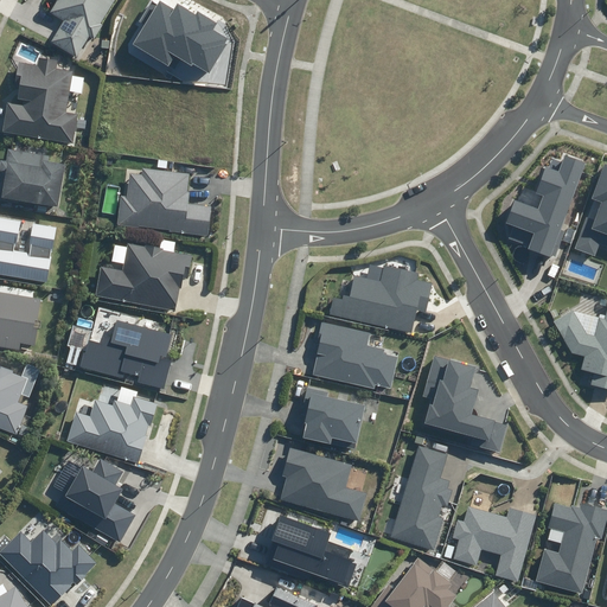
[(115,0),(56,0),(50,11),(64,20),(50,43),(78,61),(115,0)]
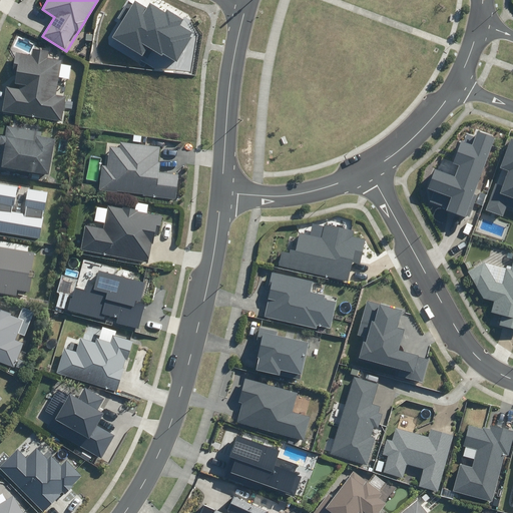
[(134,1),(111,36),(141,55),(147,47),(161,56),(162,53),(176,61),(191,37),(189,36),(192,32),(180,25),(184,19),(167,9),(165,13),(149,3),(146,8),(134,1)]
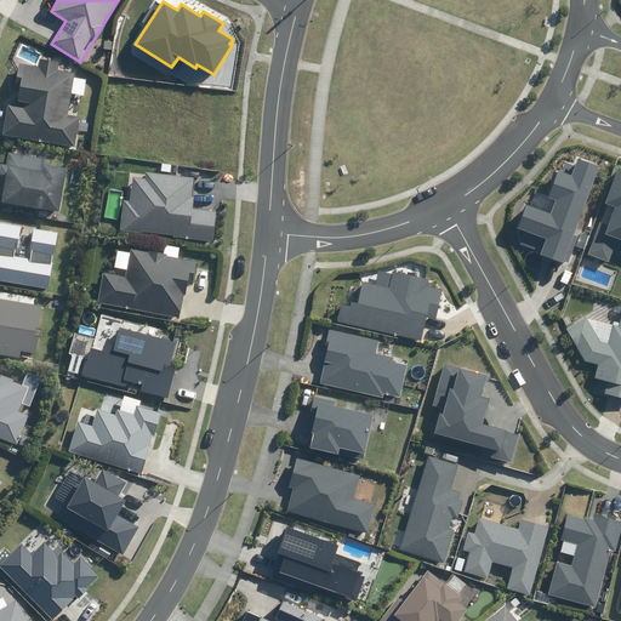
[(77,146),(79,115),(68,114),(72,63),(58,63),(60,58),(27,56),(26,64),(17,63),(16,77),(21,77),(21,87),(18,108),(7,108),(4,140),(77,146)]
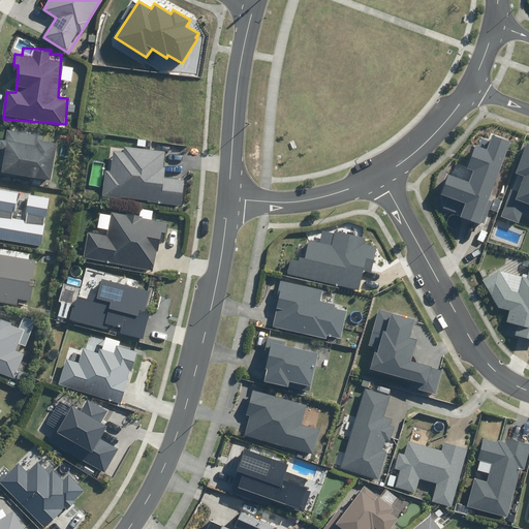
[(47,134),(8,128),(1,173),(53,181),(59,142),(45,139),(47,134)]
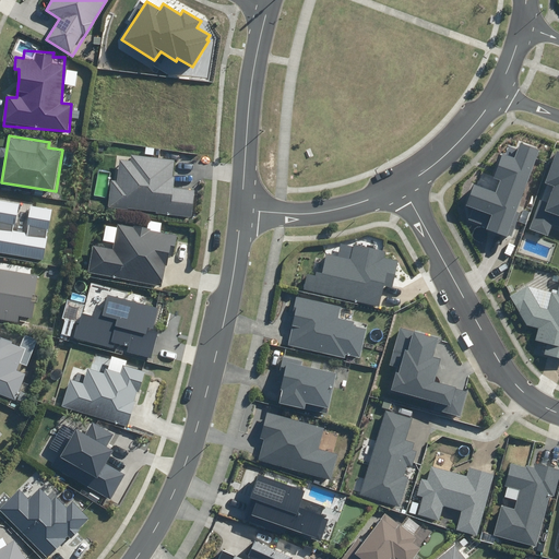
[(473,207),(468,219),(488,226),(486,229),(507,237),(508,234),(513,236),(521,214),(518,212),(540,150),(521,143),(519,149),(509,144),(506,154),(503,154),(495,177),(482,173),(477,185),(474,183),(466,205),(473,207)]
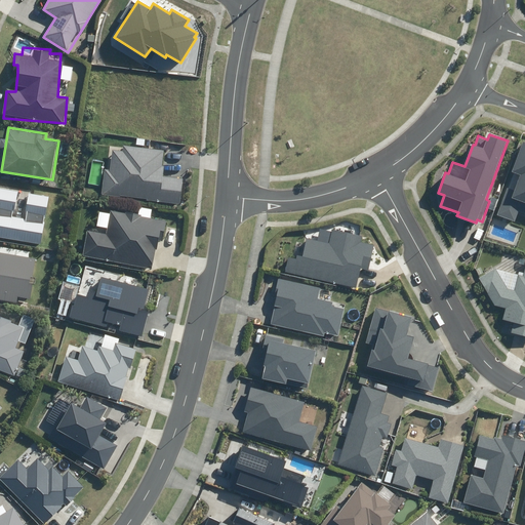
[(507,188),(496,215),(515,221),(519,210),(524,212),(524,140),(513,171),(521,174),(515,191),(507,188)]
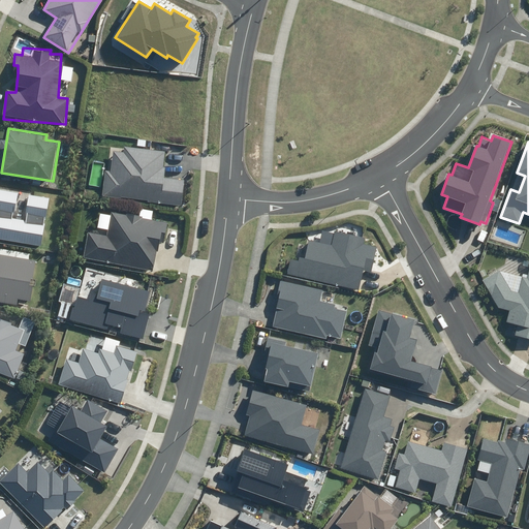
[(166,150),(150,149),(124,147),(124,153),(110,152),(107,170),(103,169),(102,197),(145,200),(145,204),(183,206),(186,166),(178,165),(178,158),(166,157),(166,152),(166,150)]
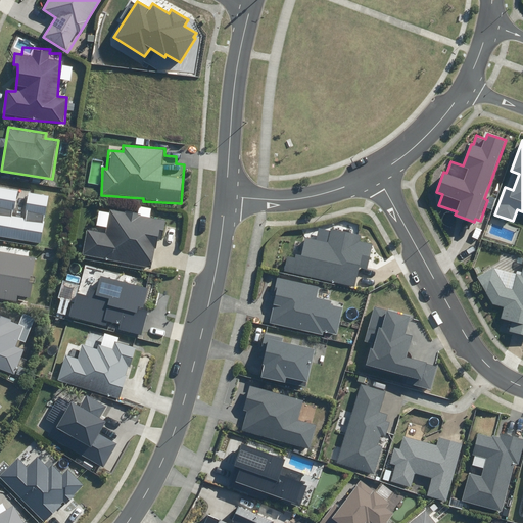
[(13,216),(18,190),(0,186),(0,236),(41,243),(49,195),(29,191),(25,218),(13,216)]
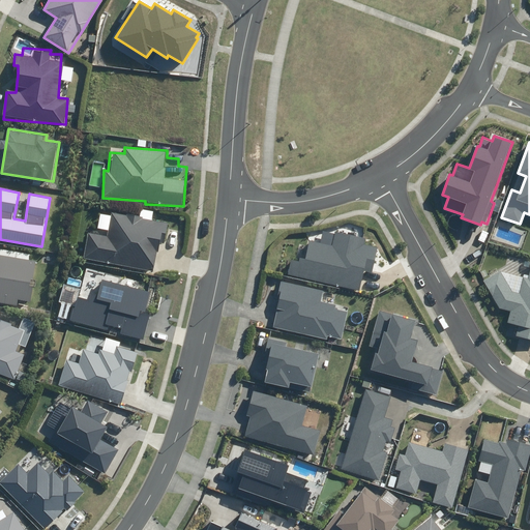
[(153,271),(156,251),(159,252),(162,234),(167,234),(169,222),(151,219),(152,210),(140,208),(139,216),(109,212),(106,236),(88,234),(84,262),(153,271)]
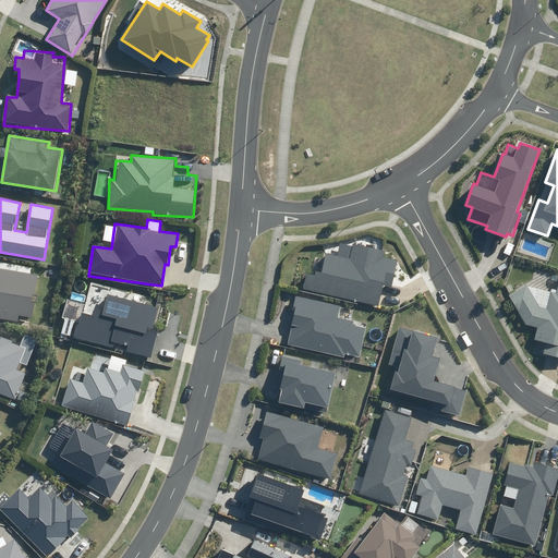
[(306,274),(303,289),(378,305),(383,284),(391,287),(398,261),(384,257),(385,251),(353,244),(352,246),(340,243),(337,256),(326,254),(322,274),(315,271),(314,276),(306,274)]
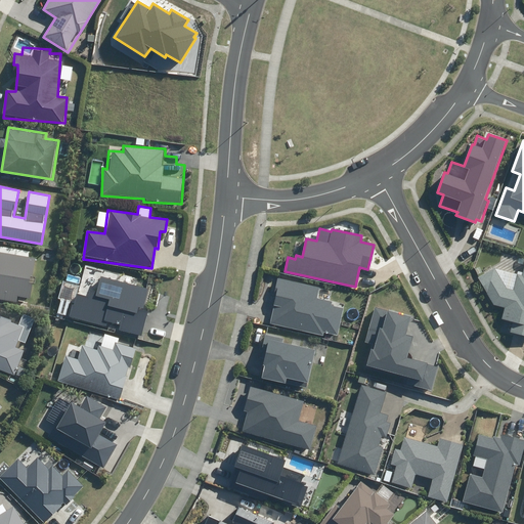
[(0,299),(17,303),(18,296),(30,298),(36,257),(0,251),(0,299)]
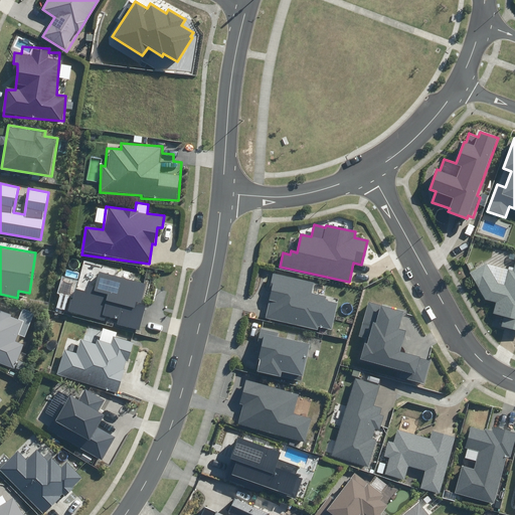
[(141,276),(83,261),(78,281),(61,277),(57,293),(60,294),(56,309),(140,331),(147,306),(143,305),(149,284),(139,282),(141,276)]
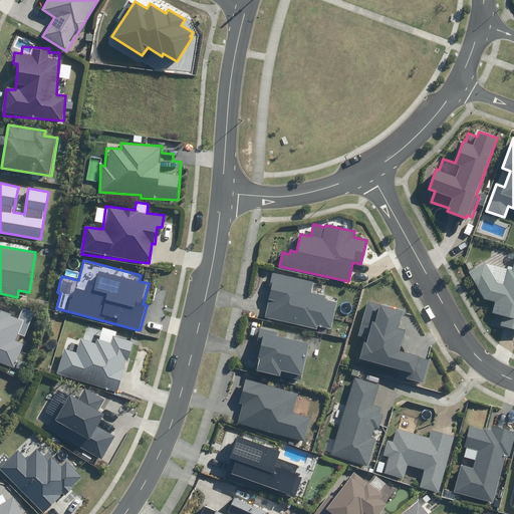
[(469,272),(484,299),(495,301),(492,313),(502,315),(500,325),(513,328),(513,264),(513,271),(508,269),(504,284),(497,283),(485,263),(469,272)]
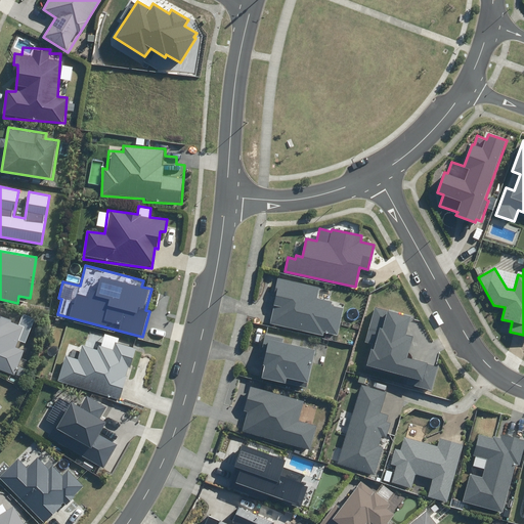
[(275,302),(270,324),(322,336),(323,332),(338,335),(344,308),(331,306),(332,301),(317,298),(319,288),(277,277),(272,301),(275,302)]
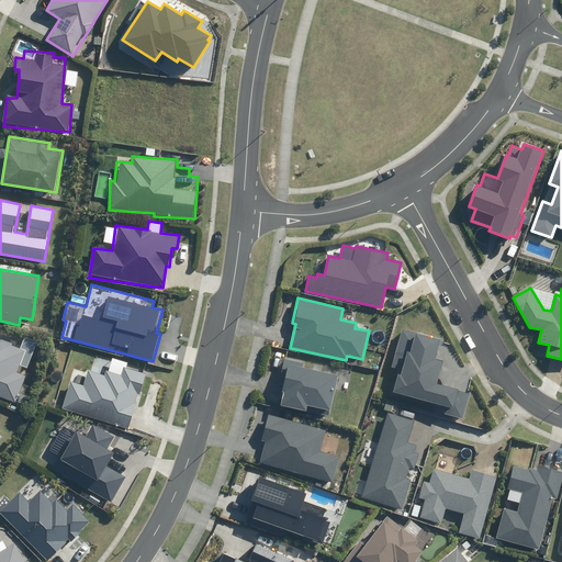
[(0,394),(21,402),(31,373),(26,372),(37,340),(0,327),(0,394)]
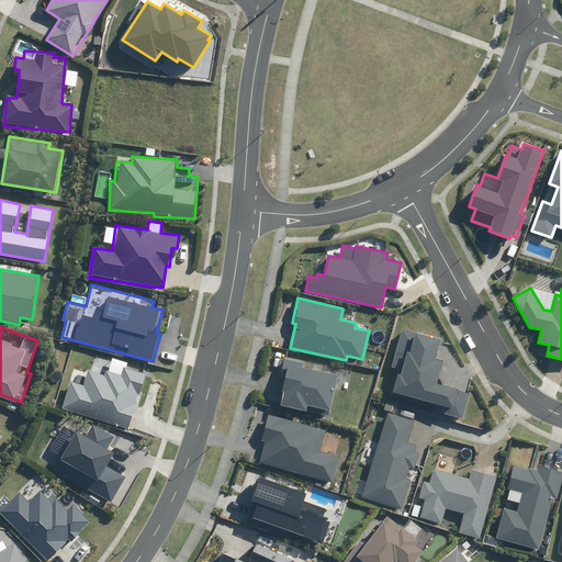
[(437,412),(462,418),(470,393),(437,384),(444,360),(435,359),(440,339),(402,329),(392,367),(400,369),(394,393),(439,404),(437,412)]
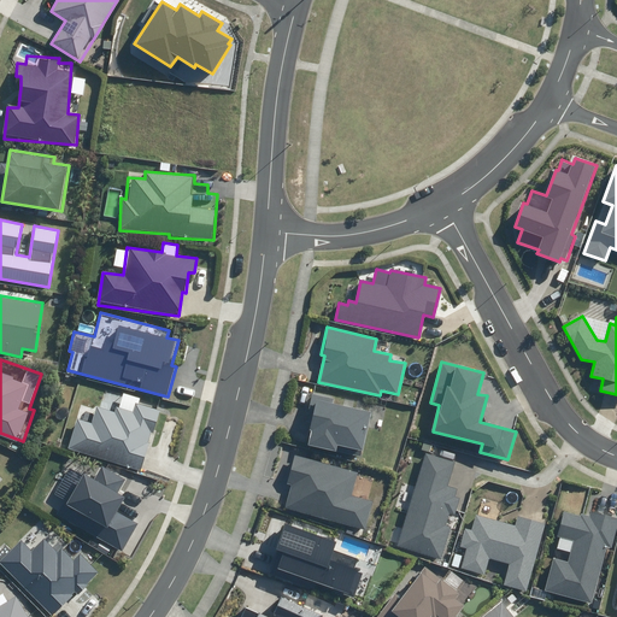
[(90,421),(80,417),(77,417),(68,448),(142,472),(162,410),(136,403),(134,410),(125,406),(129,395),(106,388),(100,407),(95,406),(90,421)]
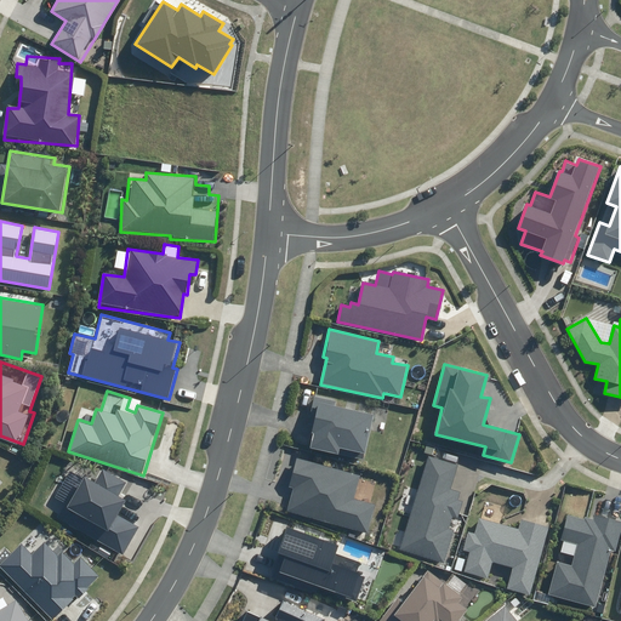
[(314,433),(311,449),(364,461),(374,416),(336,406),(337,402),(315,397),(309,423),(313,425),(312,433),(314,433)]
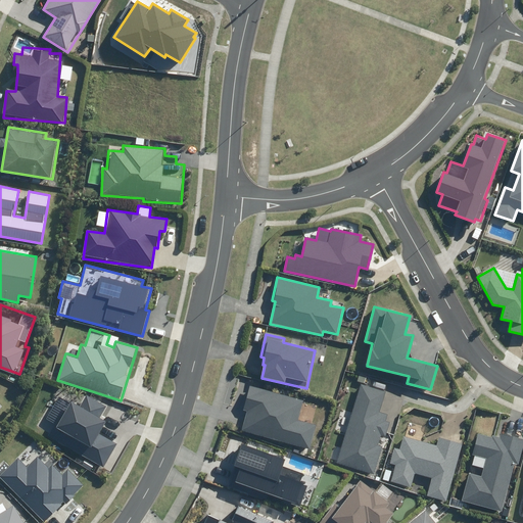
[(336,463),(374,474),(382,446),(377,444),(380,435),(385,437),(390,423),(386,422),(388,414),(379,411),(385,392),(361,384),(336,463)]
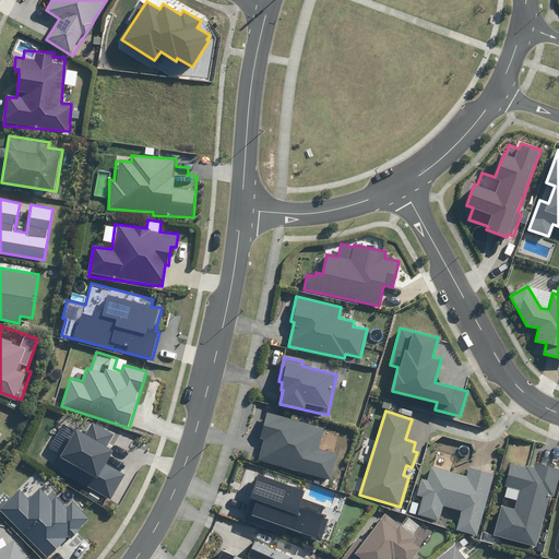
[(264,439),(258,460),(331,480),(339,454),(319,449),(324,427),(268,412),(260,438),(264,439)]
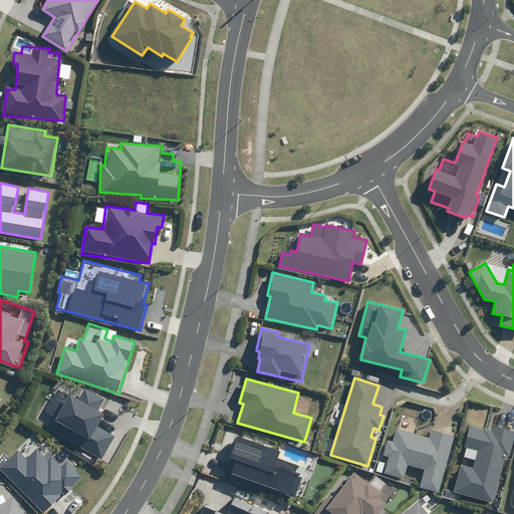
[(78,399),(70,394),(50,428),(101,459),(114,437),(98,426),(105,415),(98,411),(106,398),(86,386),(78,399)]
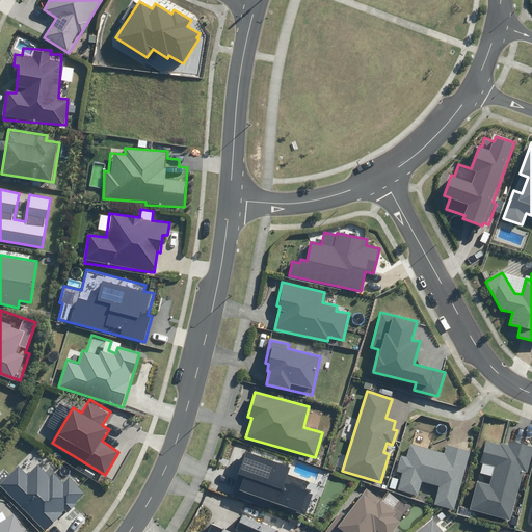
[(470,509),(509,520),(523,471),(527,472),(531,454),(531,446),(510,441),(509,445),(502,443),(501,445),(486,441),(480,463),(495,468),(490,485),(477,481),(470,509)]
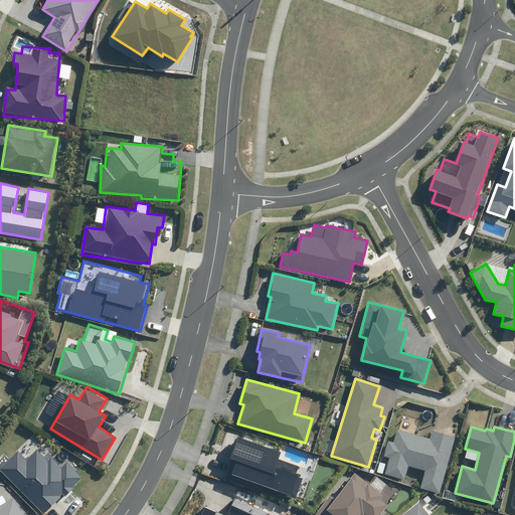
[(425,471),(420,489),(440,494),(456,437),(433,431),(431,439),(396,430),(392,443),(388,442),(384,457),(389,458),(385,474),(404,480),(408,466),(425,471)]
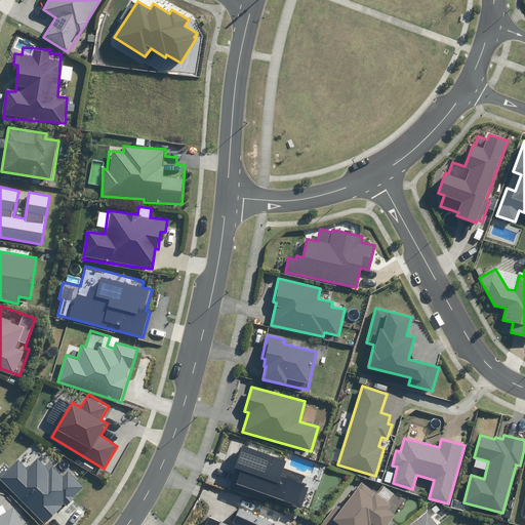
[(243,445),(229,487),(268,500),(269,496),(301,508),(309,486),(281,477),(287,460),(243,445)]
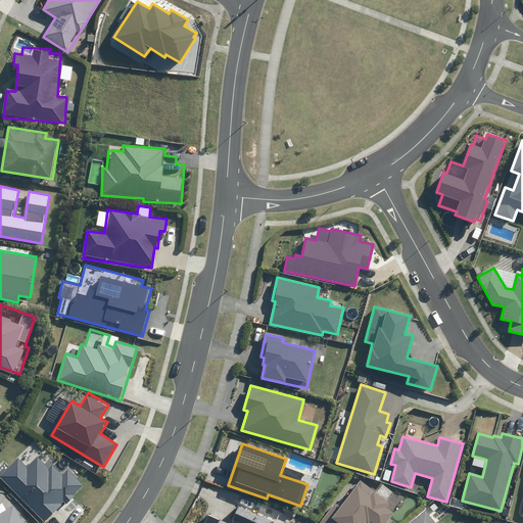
[(27,465),(18,457),(0,474),(0,475),(46,522),(83,485),(66,468),(61,473),(52,464),(49,467),(37,455),(27,465)]
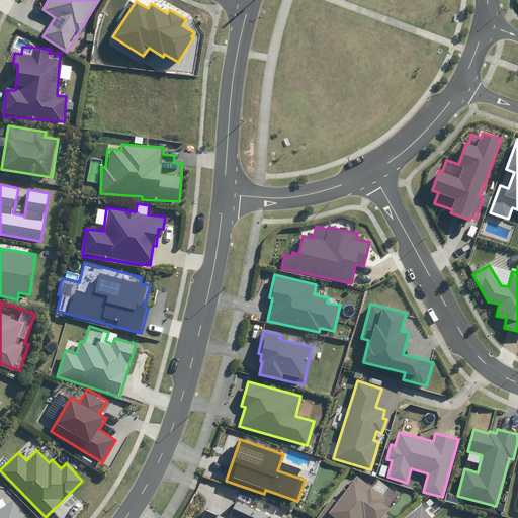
[(381,517),(390,508),(382,503),(385,498),(357,476),(337,502),(332,498),(316,517),(381,517)]
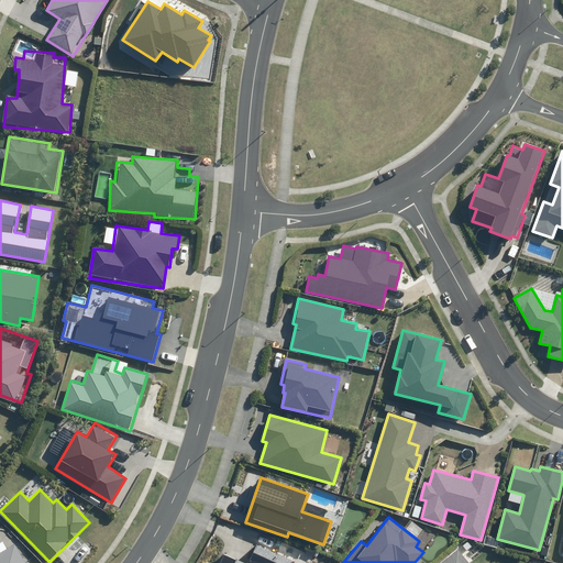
[(26,562),(15,543),(0,552),(0,562),(26,562)]
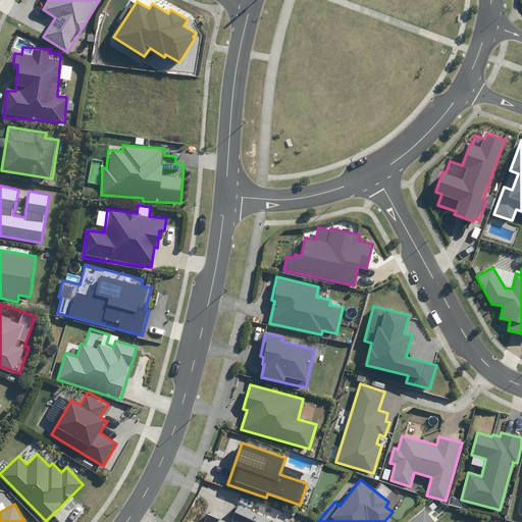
[(226,521),(207,514),(203,521),(272,521),(273,521),(239,506),(231,520),(233,520),(231,521),(226,521)]
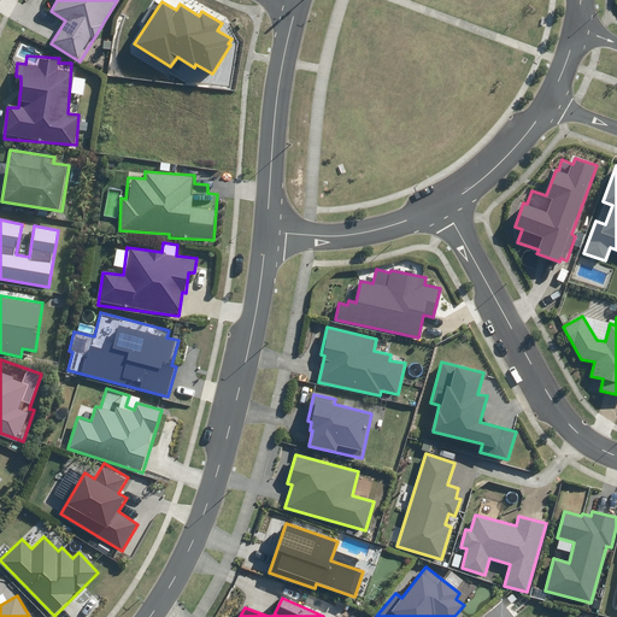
[(513,616),(501,601),(482,616),(513,616)]
